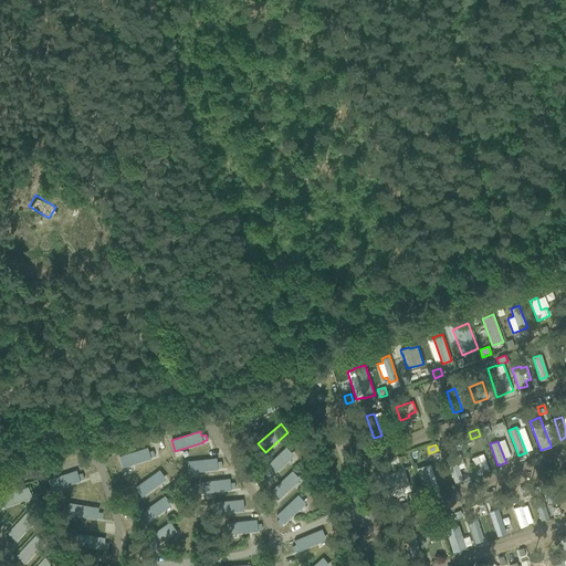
[(285,447),(264,468),(268,471),(264,474),(269,478),(272,474),(272,475),(294,454),(285,447)]
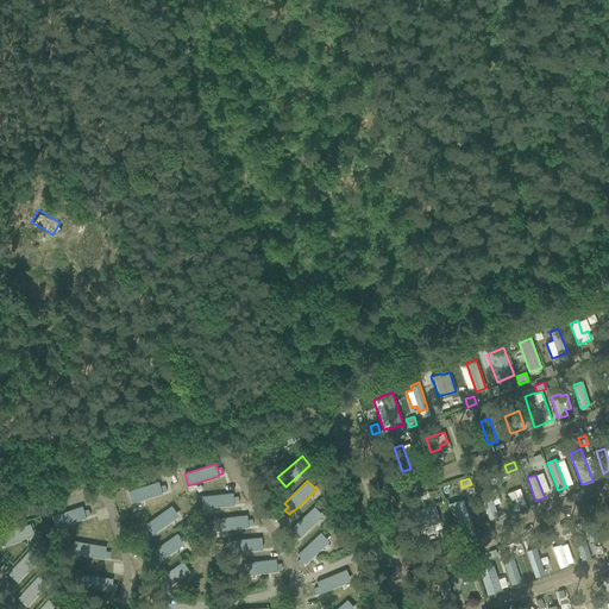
[(158,482),(127,491),(131,503),(162,493),(167,490),(164,484),(159,487),(158,482)]
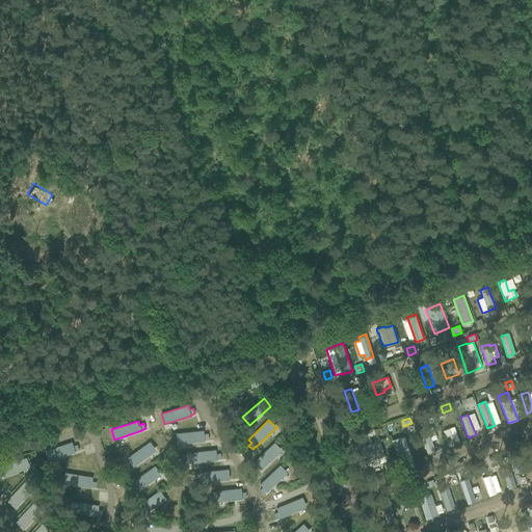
[(454,445),(449,428),(443,430),(449,448),(455,446),(454,445)]
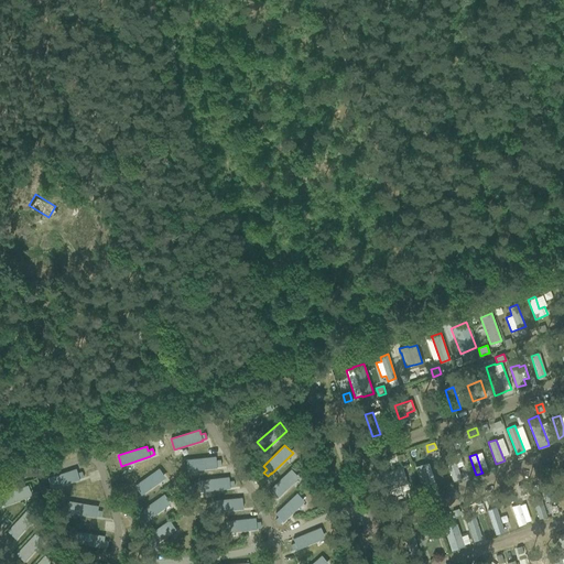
[(457,467),(453,455),(445,457),(453,481),(462,478),(457,467)]
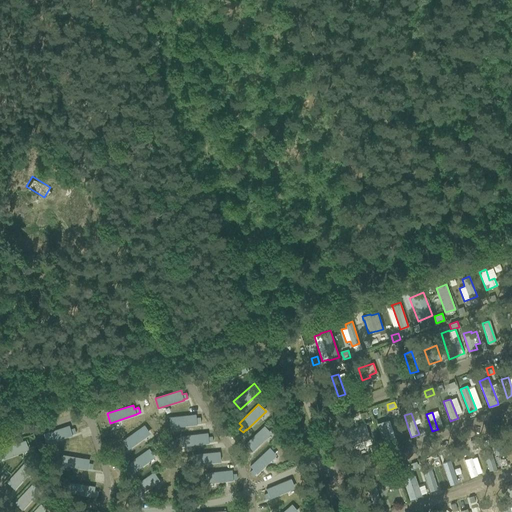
[(196,414),(169,417),(169,427),(197,424),(196,414)]
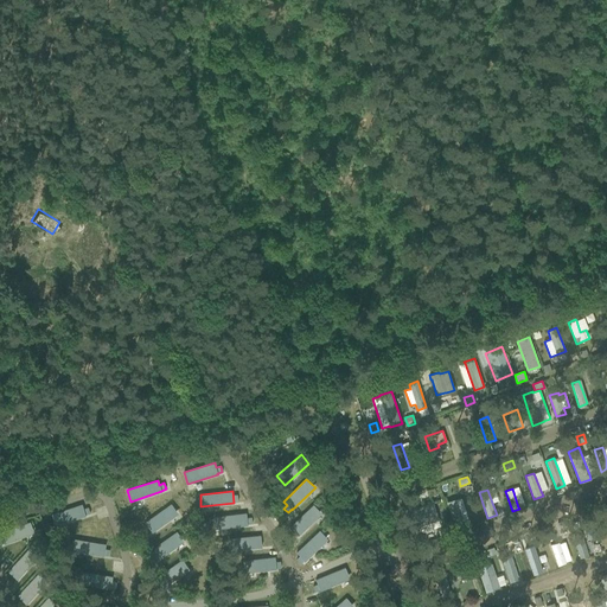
[(497,513),(503,512),(497,492),(491,494),(497,513)]
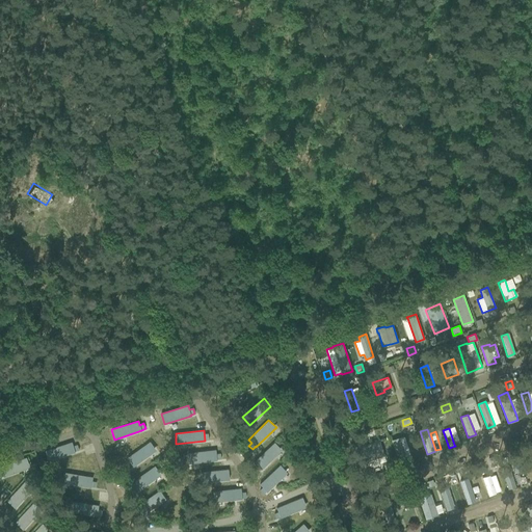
[(407,459),(400,439),(399,437),(391,441),(399,463),(407,460),(407,459)]
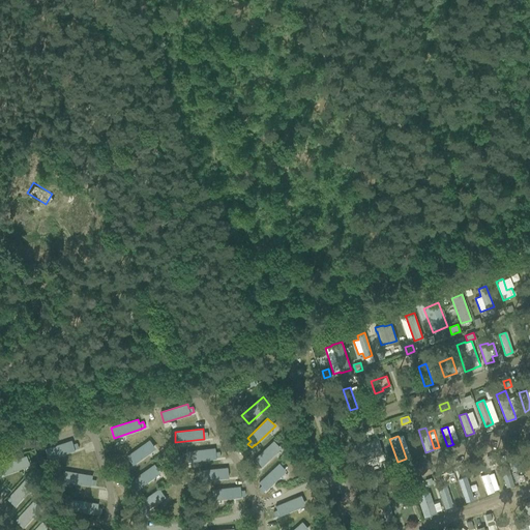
[(383,453),(378,439),(361,445),(366,460),(383,454),(383,453)]
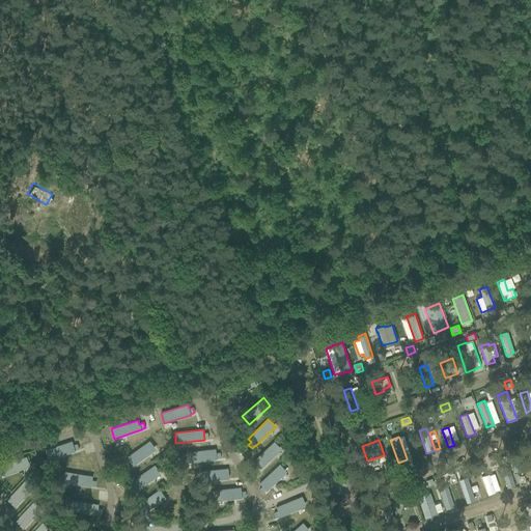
[(72,441),(45,450),(48,459),(75,451),(75,450),(79,449),(77,444),(73,445),(72,441)]
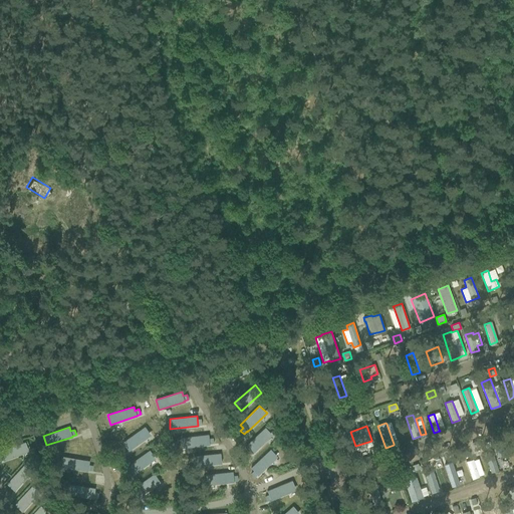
[(145,427),(122,443),(129,451),(151,435),(145,427)]
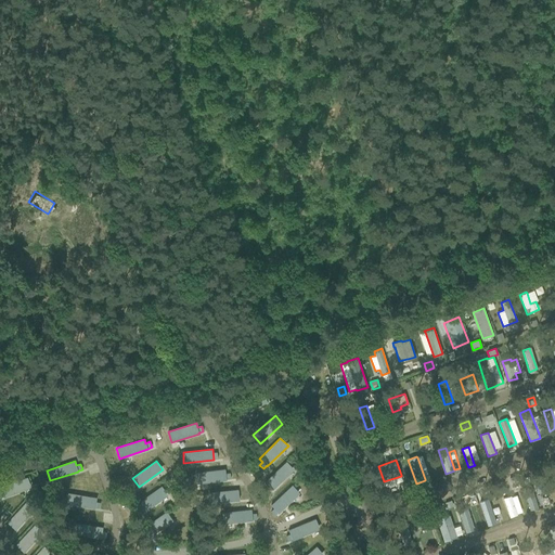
[(286,461),(265,481),(272,490),(294,469),(286,461)]
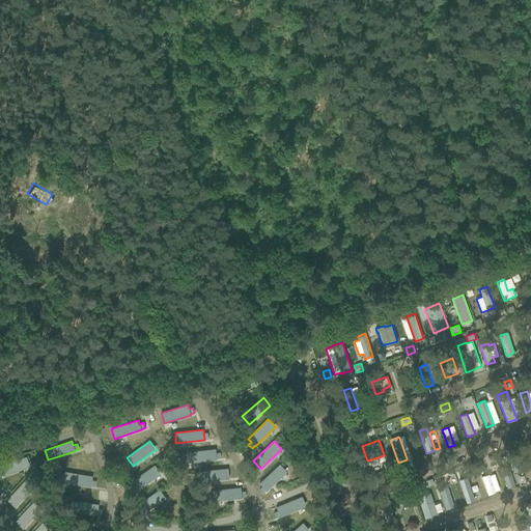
[(215,449),(187,452),(189,463),(216,459),(216,458),(220,457),(220,452),(216,453),(215,449)]
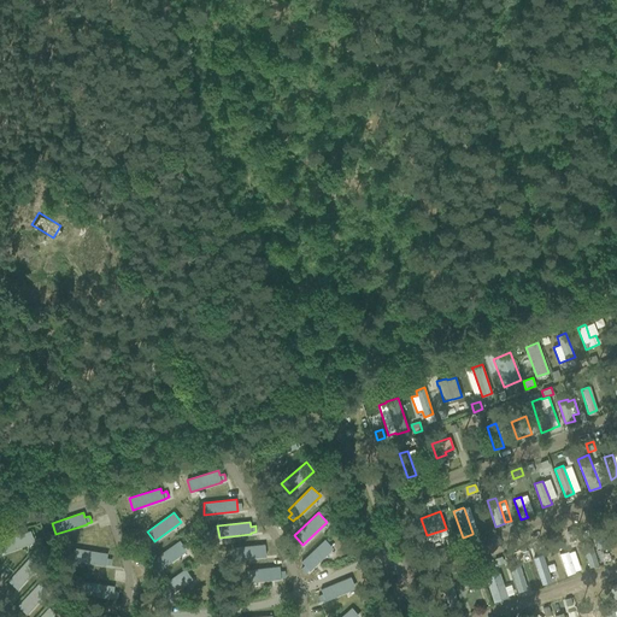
[(0,544),(1,546),(0,546),(0,553),(4,552),(4,553),(34,542),(30,530),(0,541),(0,544)]
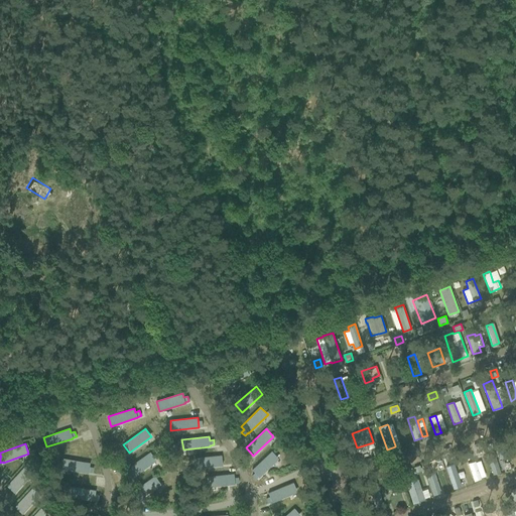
[(271,450),(252,470),(255,473),(252,476),(255,479),(258,477),(259,477),(278,459),(271,450)]
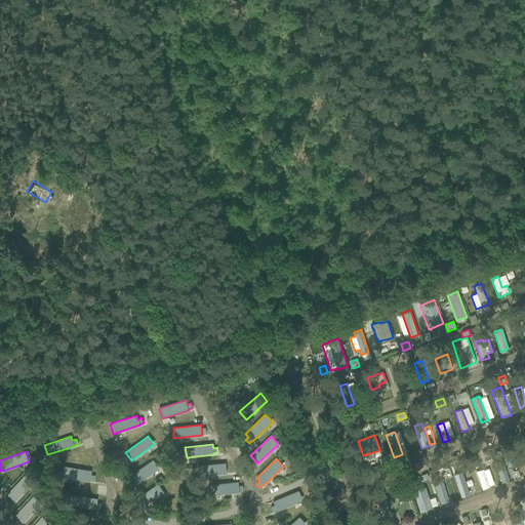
[(132,479),(129,482),(132,486),(135,484),(136,484),(159,469),(153,459),(130,476),(132,479)]
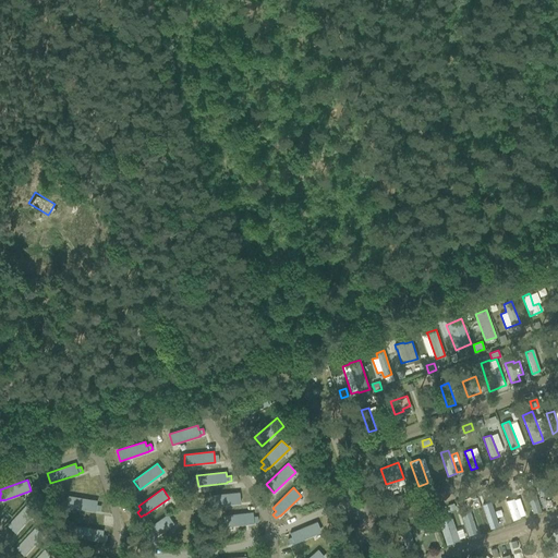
[(541,511),(534,488),(525,490),(533,513),(541,511)]
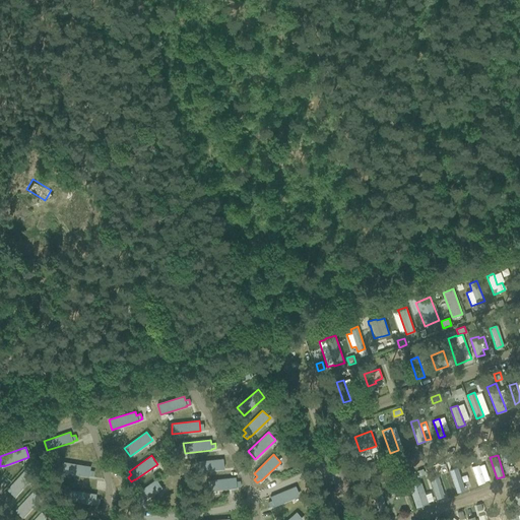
[(201,461),(195,461),(196,472),(223,469),(223,459),(201,461)]
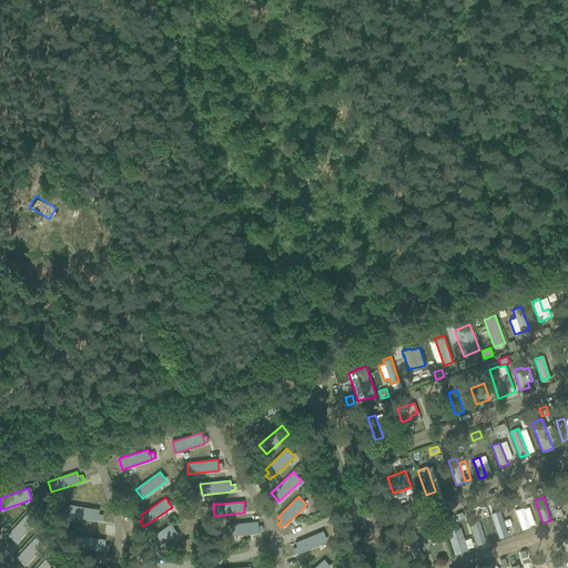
[(69,505),(68,516),(97,520),(97,519),(101,520),(102,515),(98,514),(99,509),(69,505)]
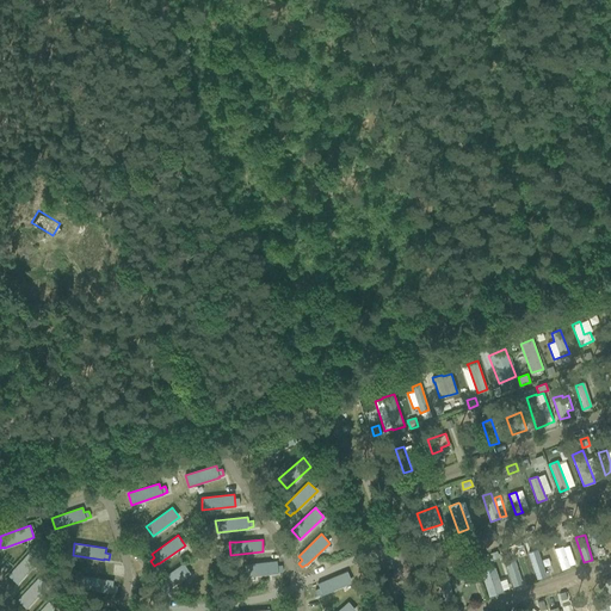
[(569,566),(563,548),(562,547),(554,549),(561,571),(569,568),(569,566)]
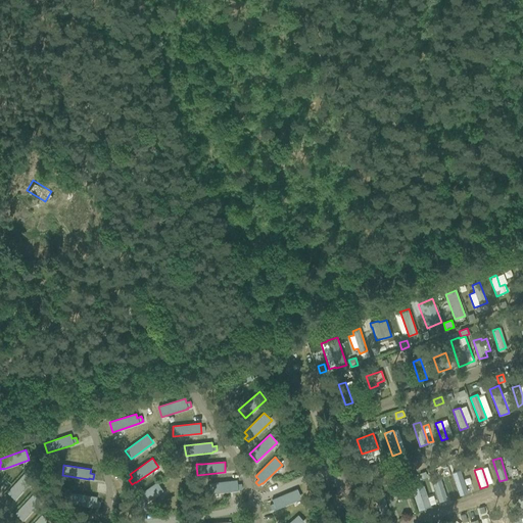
[(467,492),(460,470),(452,473),(460,495),(467,492)]
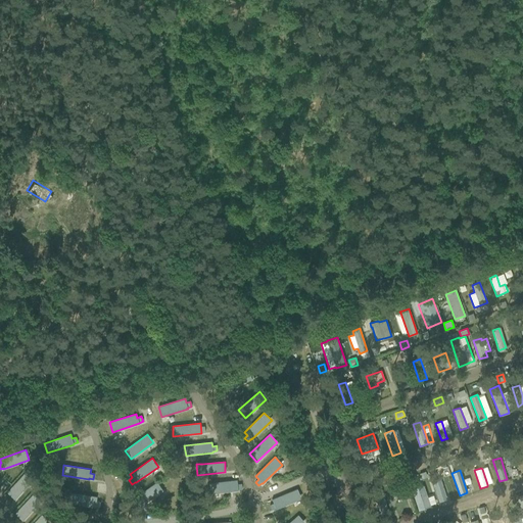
[(26,472),(7,492),(14,500),(33,479),(26,472)]
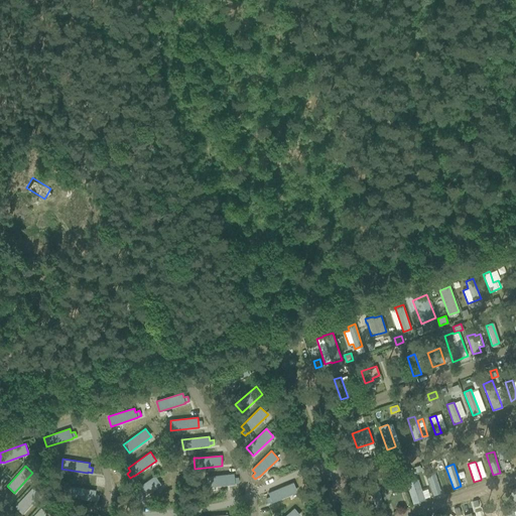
[(434,473),(427,476),(433,495),(440,493),(434,473)]
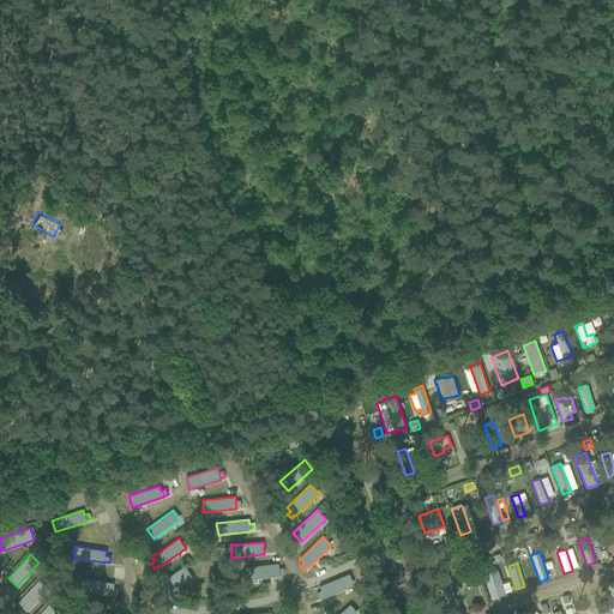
[(278,564),(246,567),(247,579),(280,576),(280,575),(284,573),(283,567),(278,569),(278,564)]
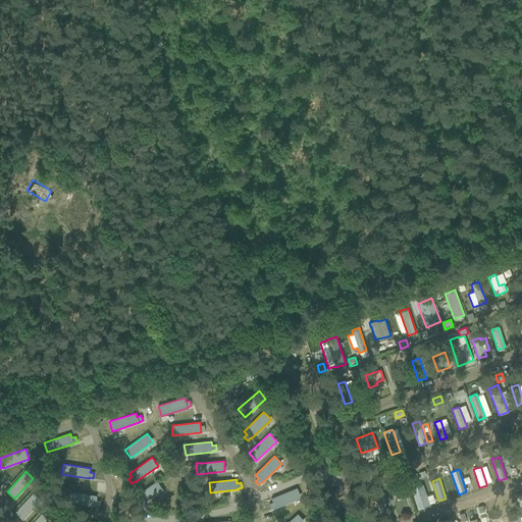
[(157,481),(134,498),(140,506),(162,489),(157,481)]
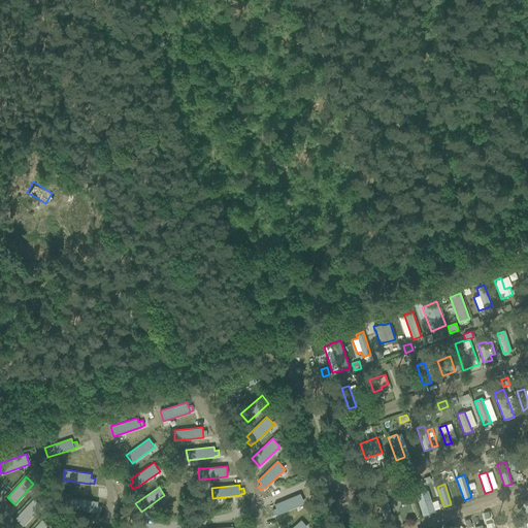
[(431,502),(427,491),(416,495),(423,516),(434,512),(434,509),(431,502)]
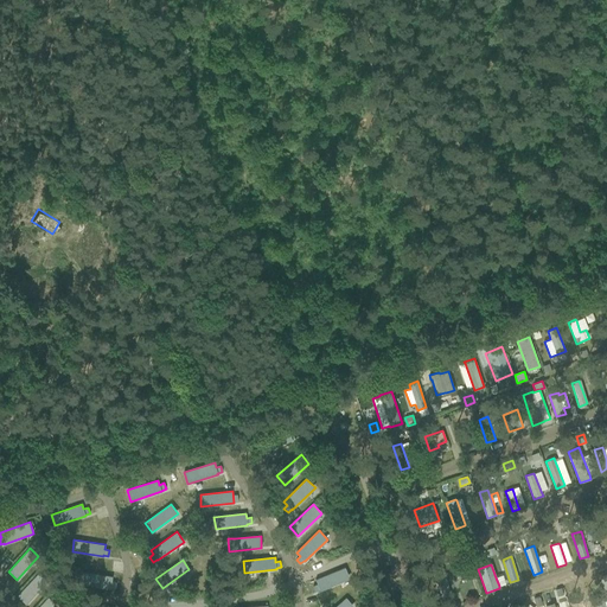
[(317,585),(313,586),(315,592),(319,589),(320,590),(349,579),(345,568),(315,580),(317,585)]
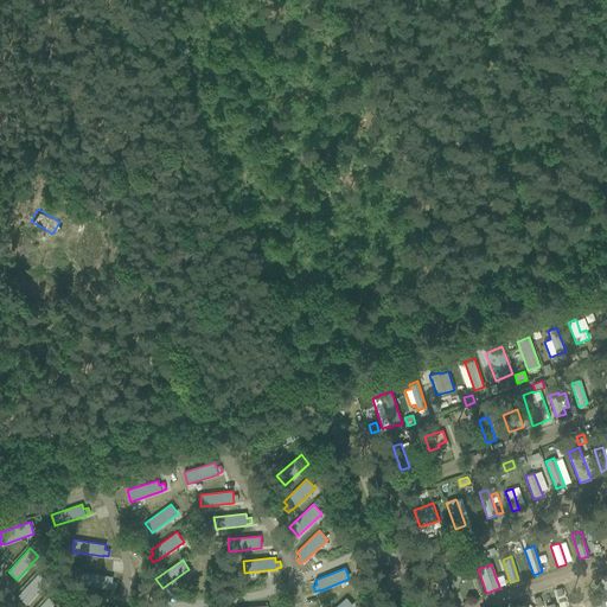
[(442,568),(434,570),(441,595),(451,593),(442,568)]
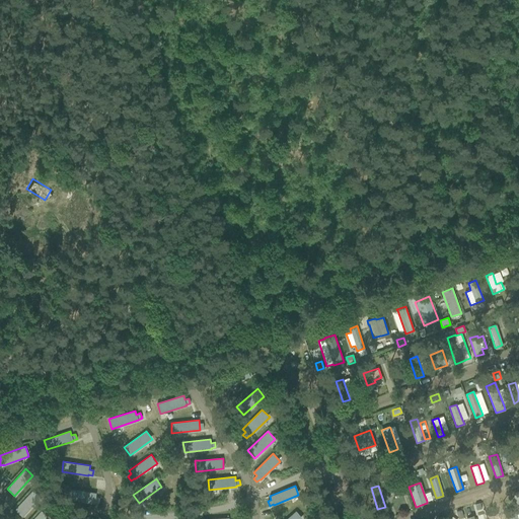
[(69,489),(67,499),(94,503),(98,503),(99,498),(95,497),(96,493),(69,489)]
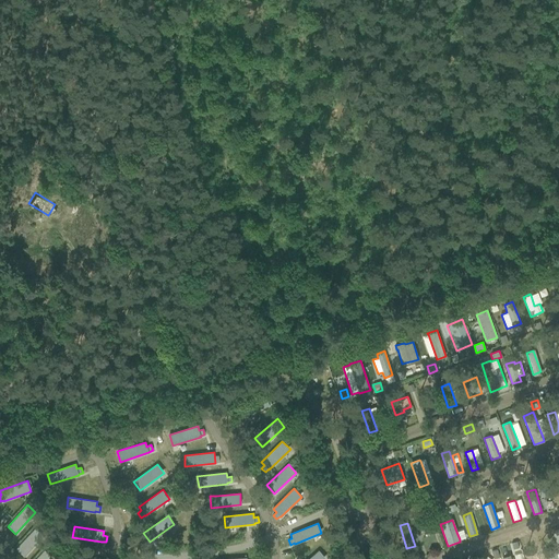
[(36,527),(15,549),(24,556),(44,535),(36,527)]
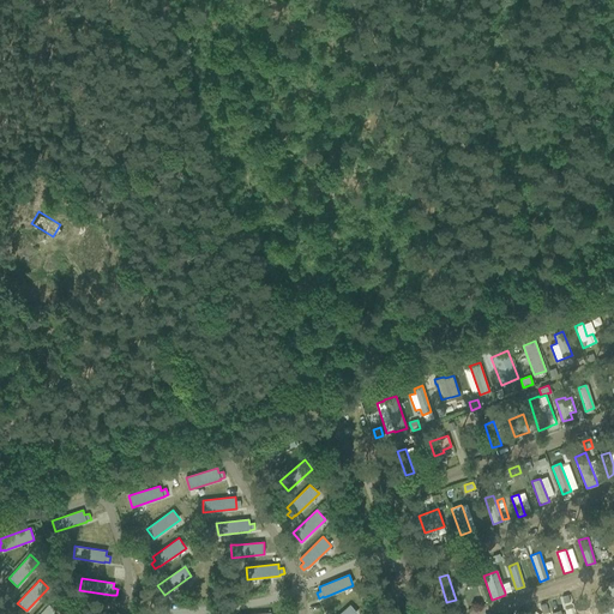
[(613,613),(612,608),(611,602),(600,606),(602,613),(613,613)]
